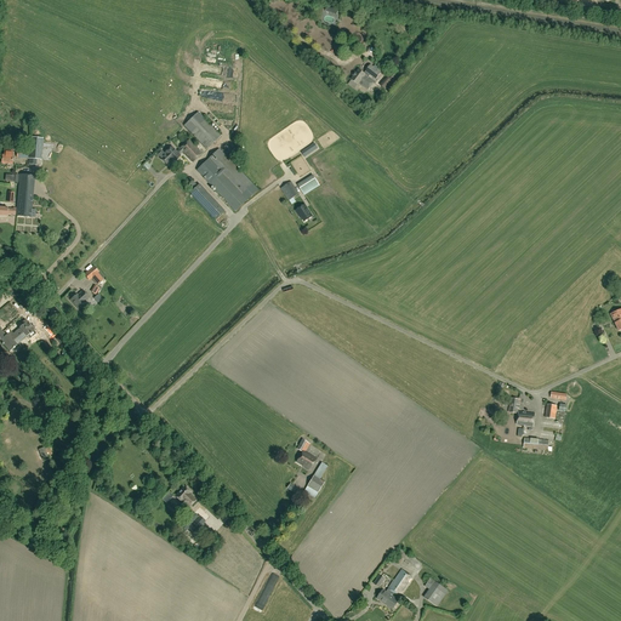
[(375,81),(369,78),(371,75),(376,80),(382,73),(371,64),(366,72),(368,73),(366,74),(360,69),(349,84),(355,89),(359,83),(369,90),(375,81)]
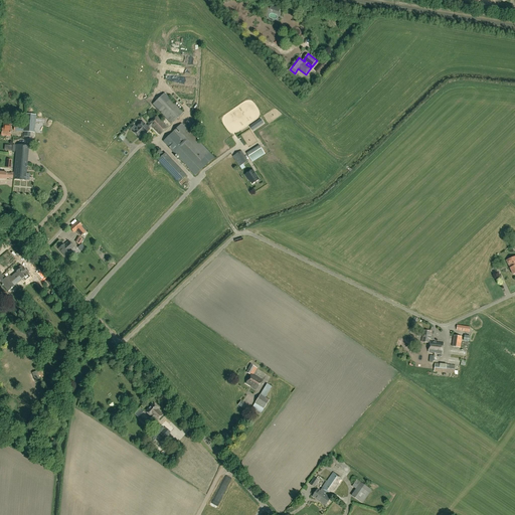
[(329,54),(321,64),(316,70),(320,74),(326,66),(328,67),(335,59),(329,54)]
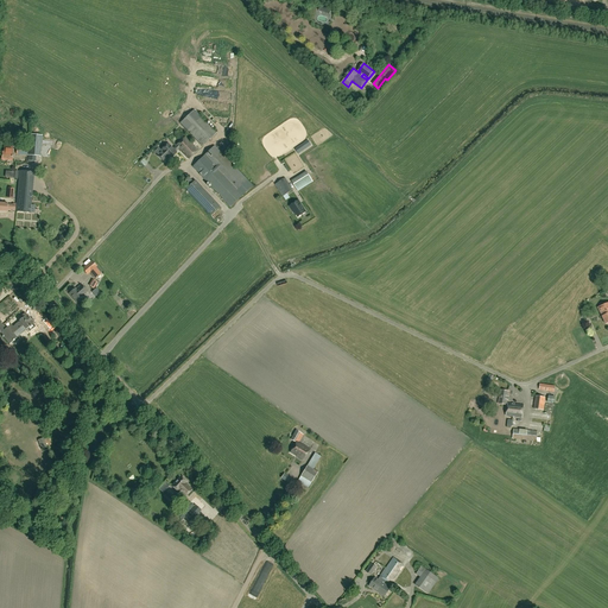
[(181,124),(202,146),(216,133),(194,111),(181,124)]
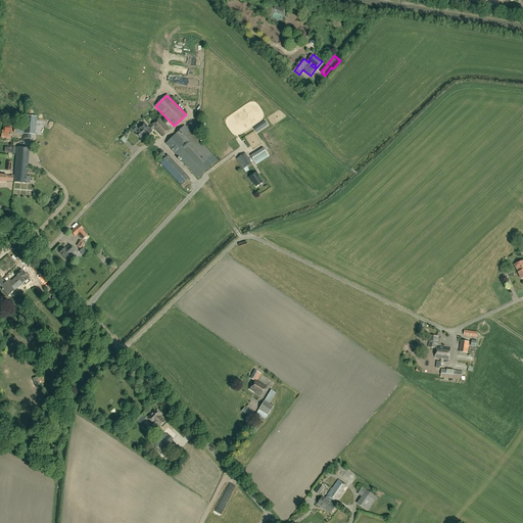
[(25,129),(24,134),(26,134),(25,139),(31,139),(32,135),(35,135),(37,116),(26,115),(25,129)]
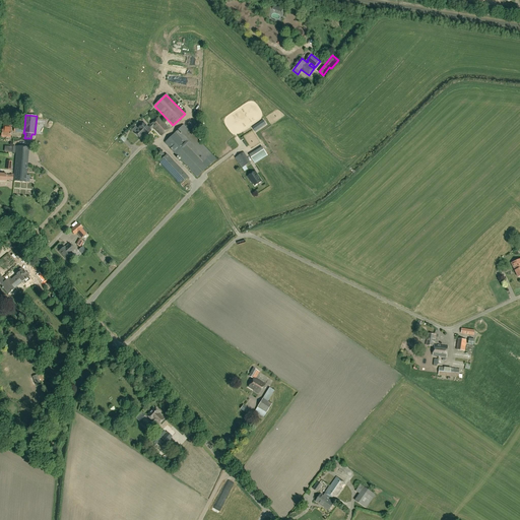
[(151,125),(153,127),(161,136),(170,129),(158,117),(150,125),(151,125)]
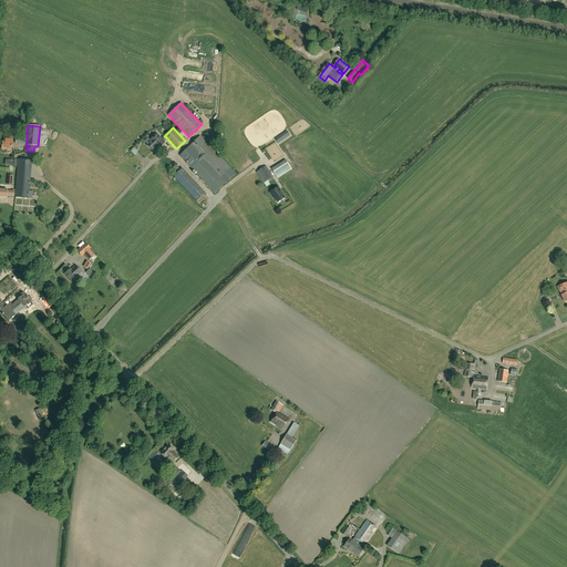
[(287,131),(276,138),(278,143),(290,135),(287,131)]
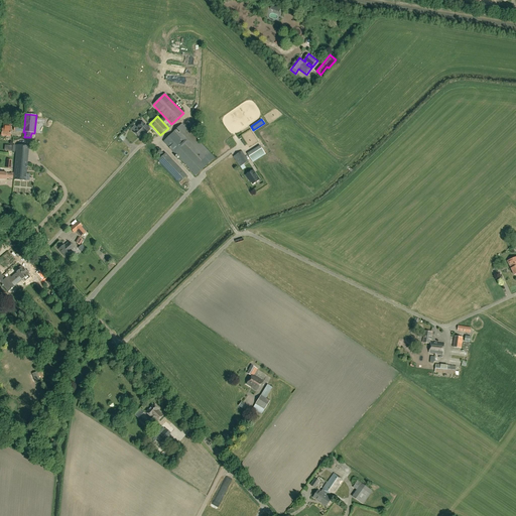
[(149,129),(152,126),(150,124),(147,127),(143,122),(137,127),(138,128),(134,132),(139,137),(143,133),(144,135),(150,130),(149,129)]
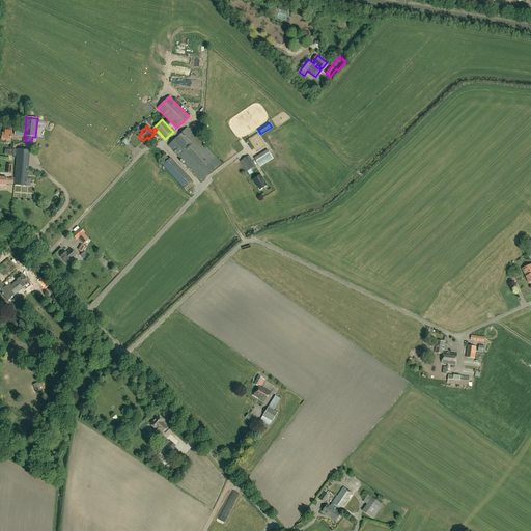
[(221,162),(188,128),(179,136),(175,139),(168,145),(201,180),(205,176),(208,173),(221,162)]
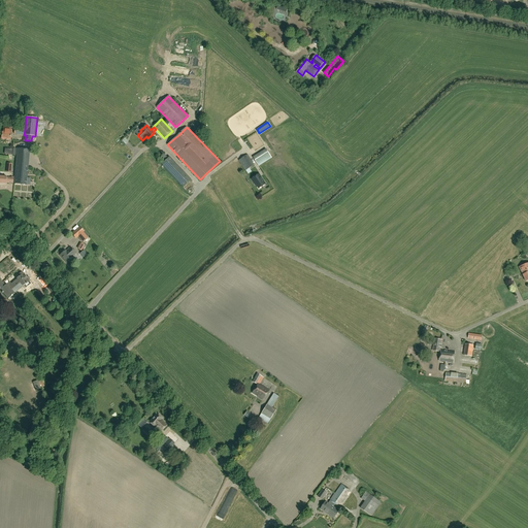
[(11,129),(7,128),(4,128),(3,133),(2,133),(1,139),(10,140),(11,133),(10,133),(11,129)]
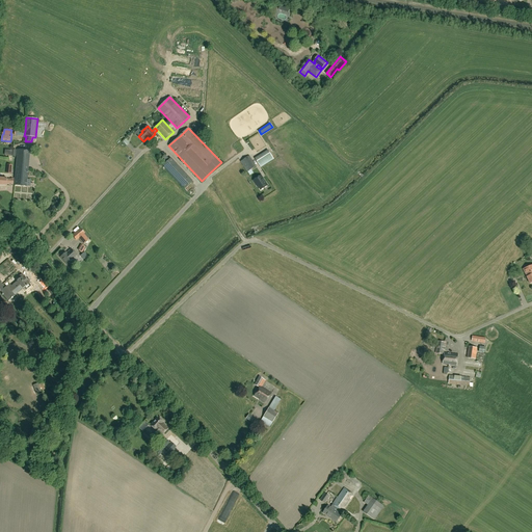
[(16,179),(15,184),(15,186),(27,187),(30,152),(18,151),(16,179)]
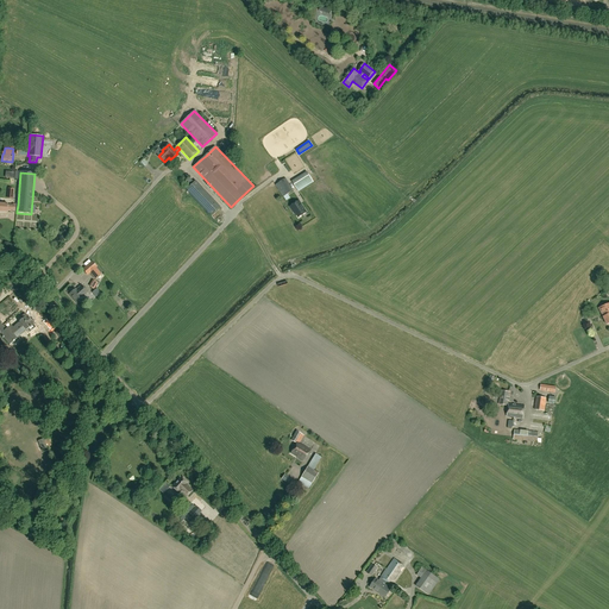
[(308,173),(293,182),(299,192),(314,182),(308,173)]
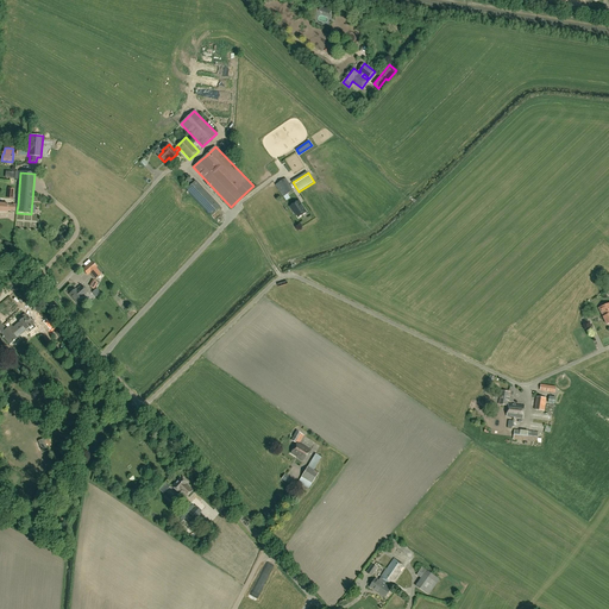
[(276,184),(284,196),(294,190),(286,179),(276,184)]
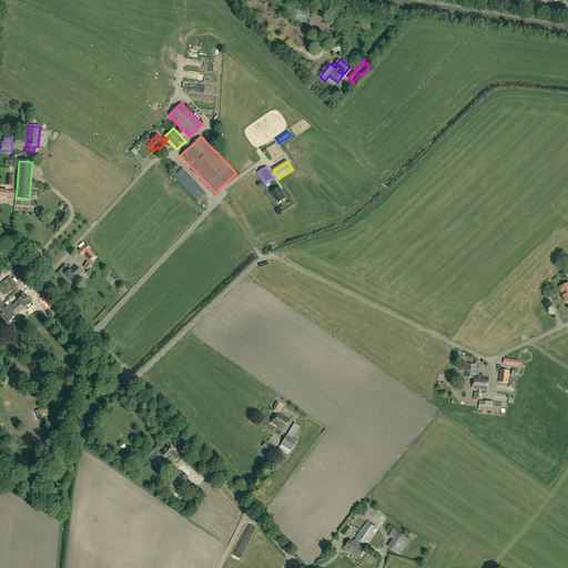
[(205,193),(198,185),(182,169),(174,176),(190,193),(198,201),(205,193)]
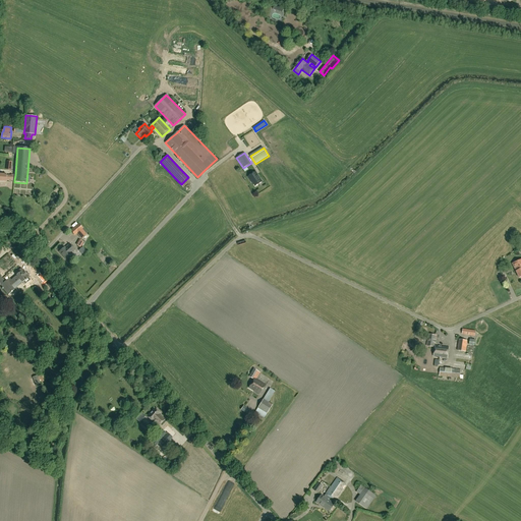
[(263,182),(256,171),(247,177),(251,183),(252,182),(255,186),(263,182)]
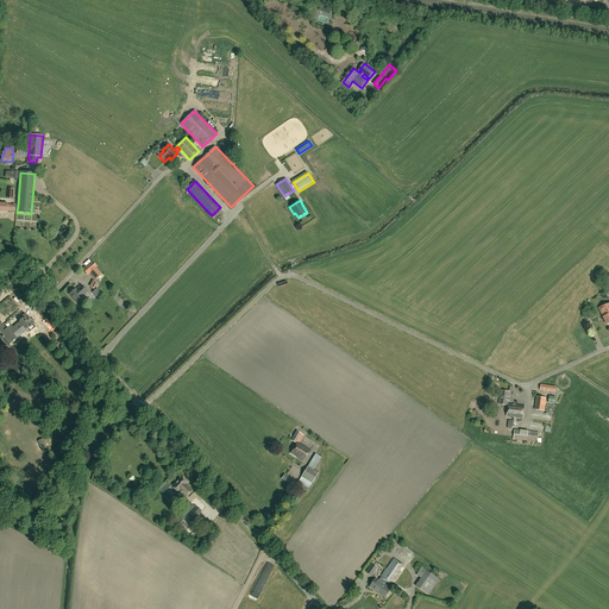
[(90,274),(95,280),(101,275),(96,269),(98,268),(93,262),(83,270),(88,276),(90,274)]
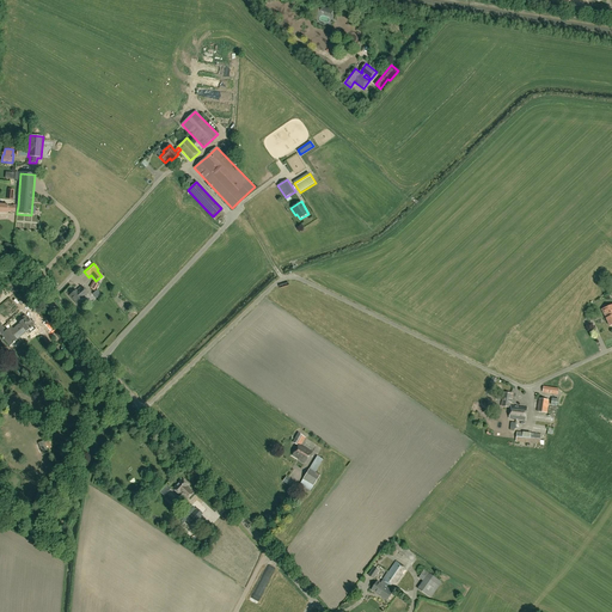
[(89,294),(81,287),(77,292),(75,291),(69,297),(77,305),(83,299),(89,294)]
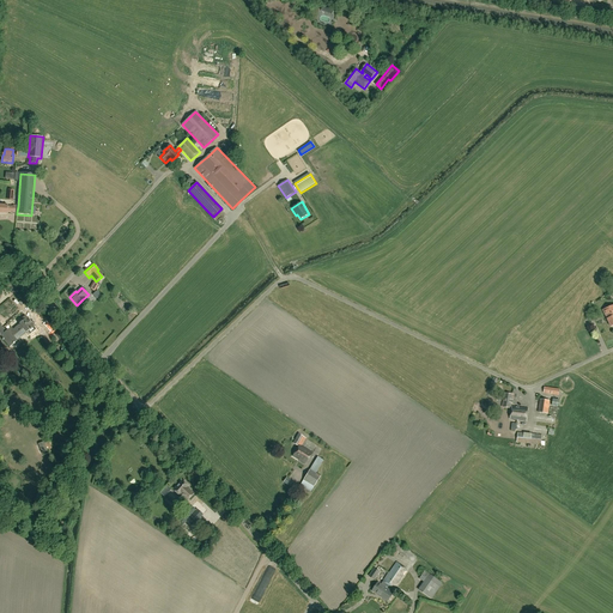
[(20,325),(18,327),(23,333),(24,332),(26,333),(35,326),(29,320),(26,322),(24,320),(23,319),(23,320),(19,323),(20,325)]
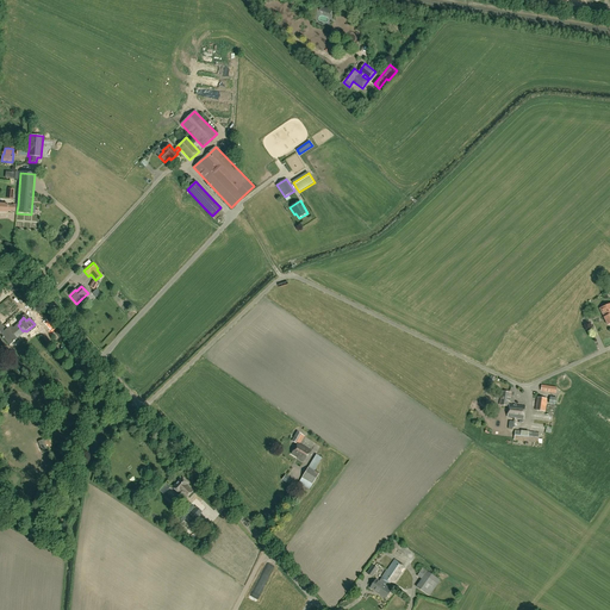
[(0,323),(0,334),(1,337),(2,338),(2,337),(10,346),(17,338),(14,337),(18,334),(19,336),(20,336),(11,325),(6,330),(0,323)]
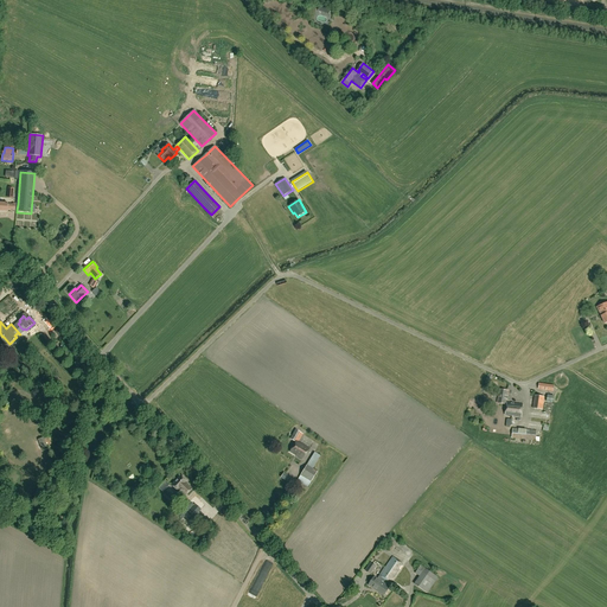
[(498,403),(508,404),(508,402),(506,402),(509,391),(500,390),(498,403)]
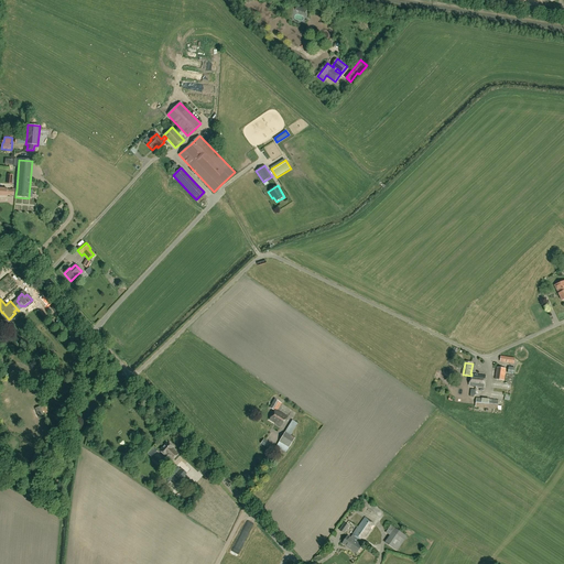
[(497,368),(496,379),(505,381),(506,369),(497,368)]
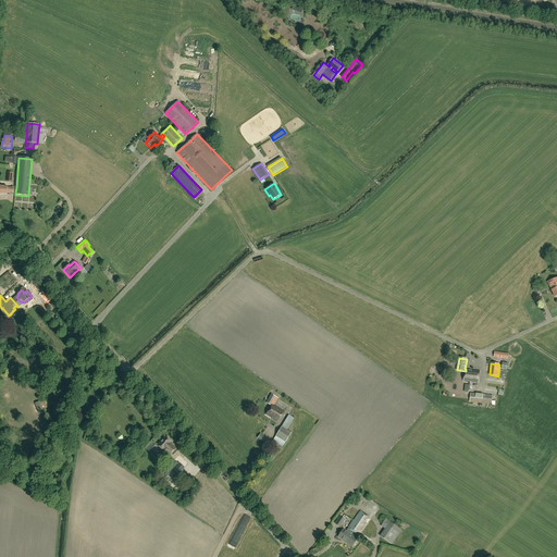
[(481,371),(466,369),(466,371),(463,381),(479,383),(481,371)]
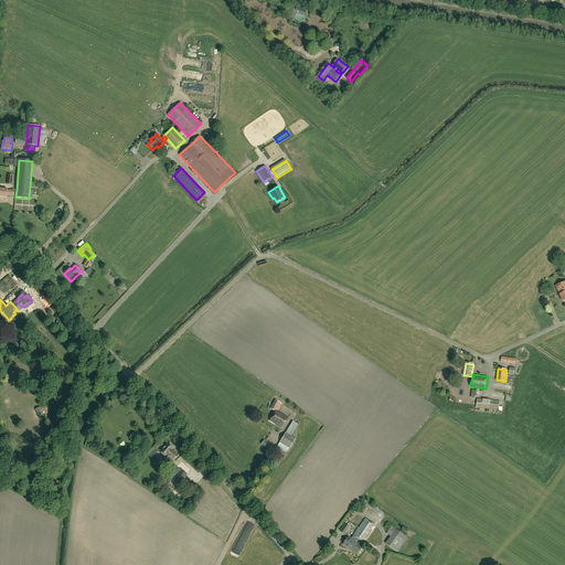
[(288,417),(278,412),(283,404),(275,400),(269,408),(275,412),(270,420),(281,428),(288,417)]
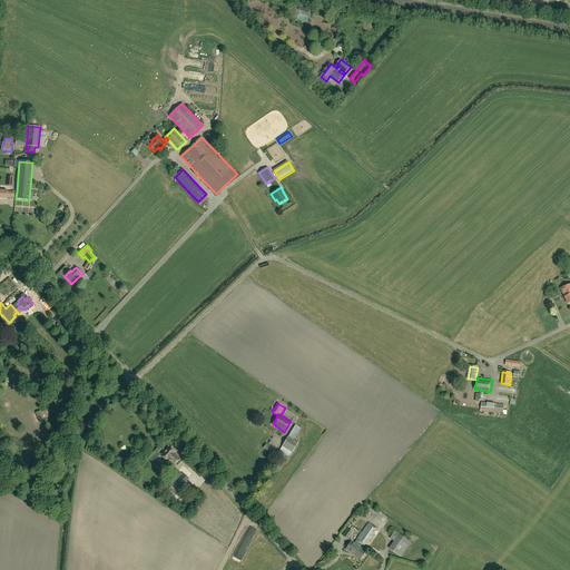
[(482,403),(481,412),(507,414),(508,411),(503,411),(504,405),(482,403)]
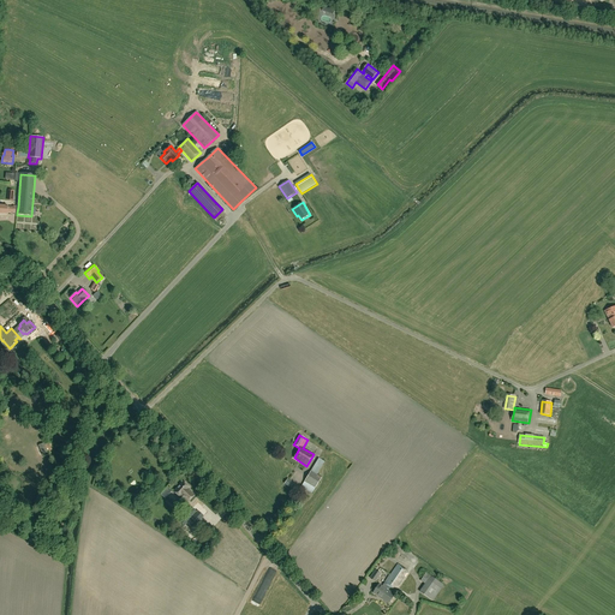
[(304,482),(305,482),(302,487),(310,491),(314,488),(315,489),(321,478),(310,472),(304,482)]
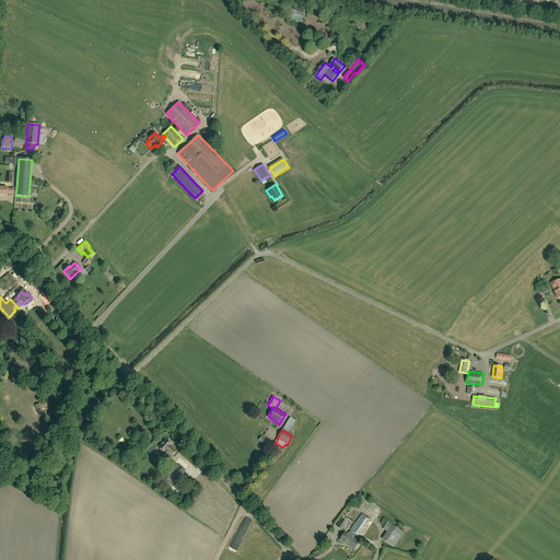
[(164,452),(168,455),(171,457),(177,451),(171,444),(172,444),(166,439),(159,448),(164,453),(164,452)]
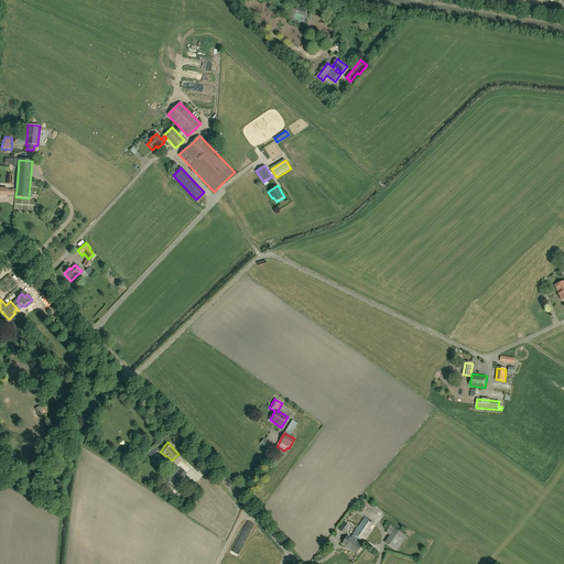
[(182,468),(181,469),(176,466),(169,475),(169,474),(164,478),(169,481),(171,479),(176,485),(186,474),(182,468)]
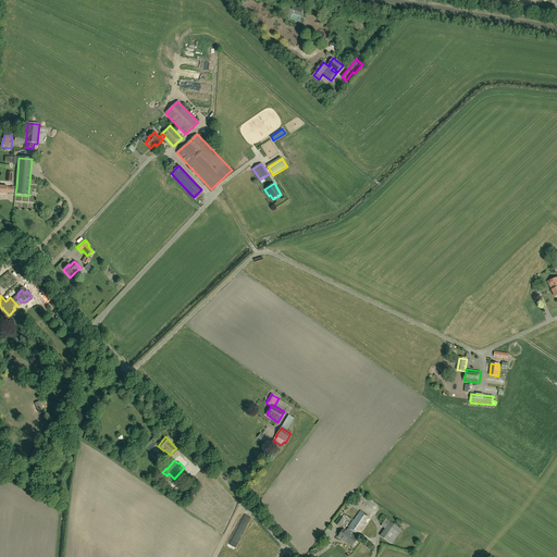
[(359,535),(368,522),(371,519),(361,511),(349,529),(351,530),(349,533),(353,535),(355,532),(359,535)]
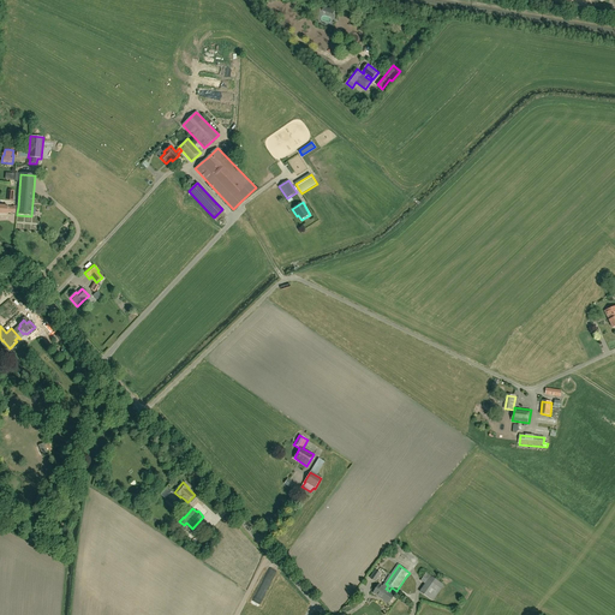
[(381,574),(376,571),(370,579),(375,583),(381,574)]
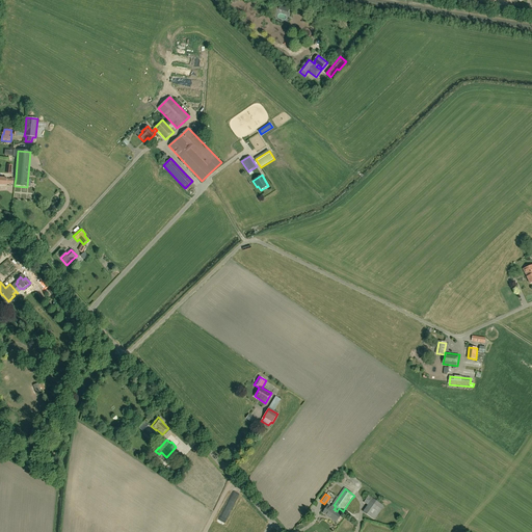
[(375,520),(384,506),(369,496),(367,499),(364,502),(368,505),(364,511),(375,520)]
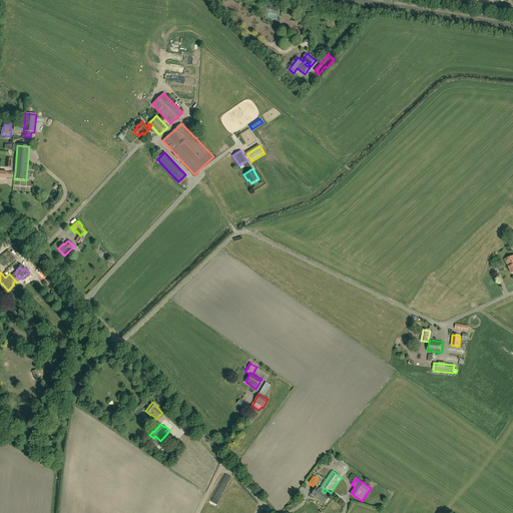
[(325,493),(322,491),(317,488),(312,494),(325,504),(330,497),(325,493)]
